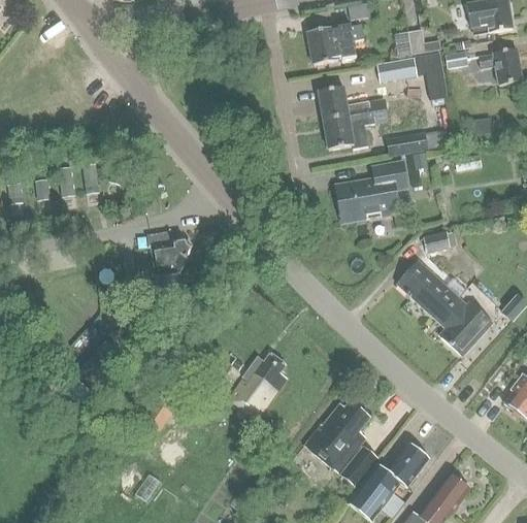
[(488,25),(489,32),(514,28),(508,0),(484,0),(465,3),(469,28),(488,25)]
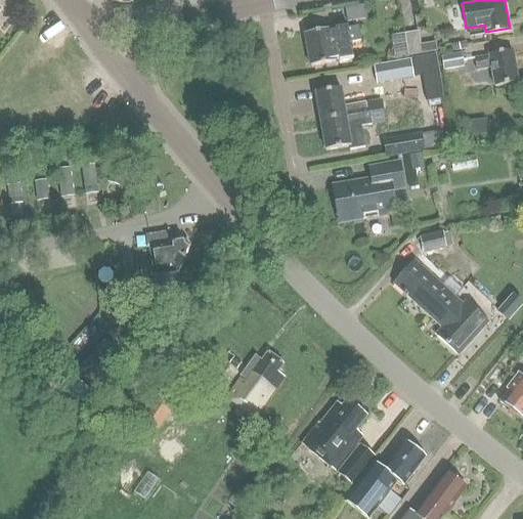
[(365,2),(346,5),(348,18),(368,15),(365,2)]
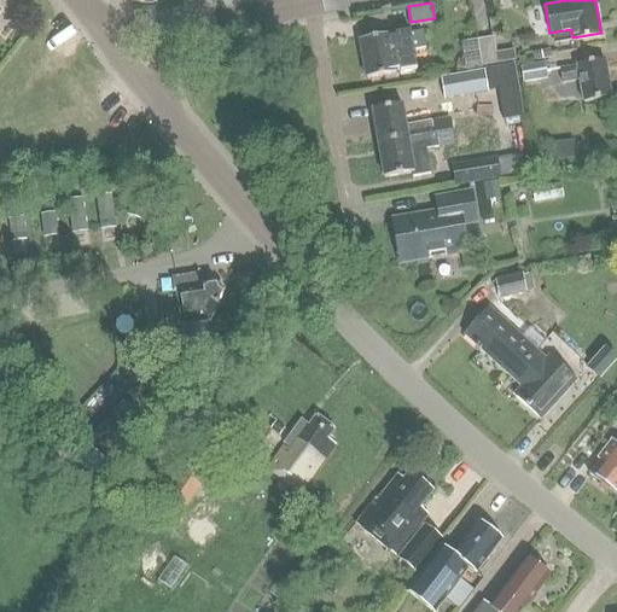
[(397,69),(396,66),(406,64),(407,68),(418,65),(414,46),(420,45),(420,44),(426,42),(424,28),(412,30),(411,27),(360,36),(367,75),(397,69)]
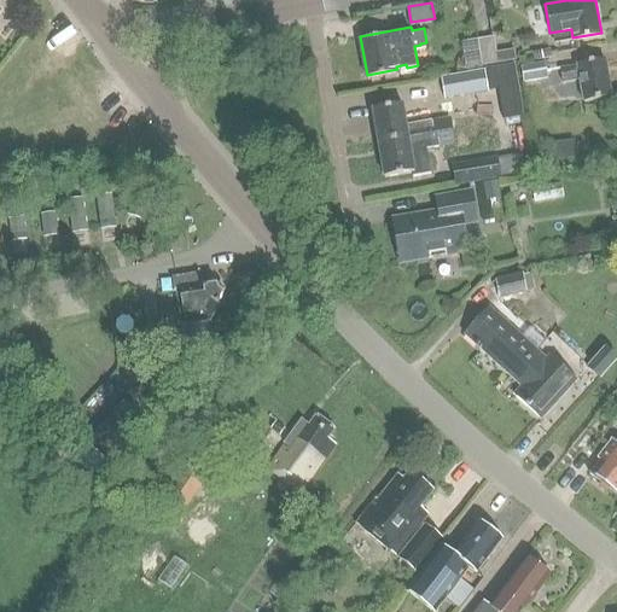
[(479,35),(483,63),(518,58),(516,46),(498,50),(495,33),(479,35)]
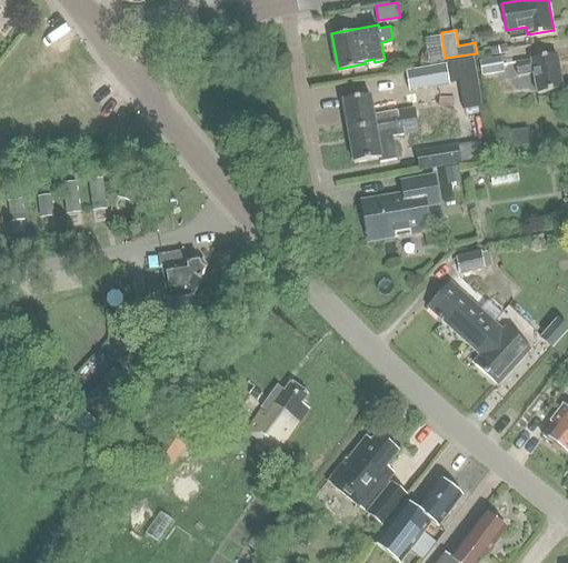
[(536,91),(564,87),(557,51),(529,57),(530,57),(515,59),(517,73),(532,70),(536,91)]
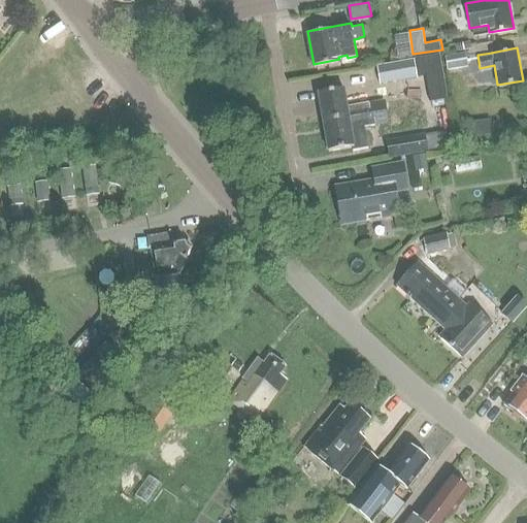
[(445,53),(448,67),(468,63),(466,50),(445,53)]
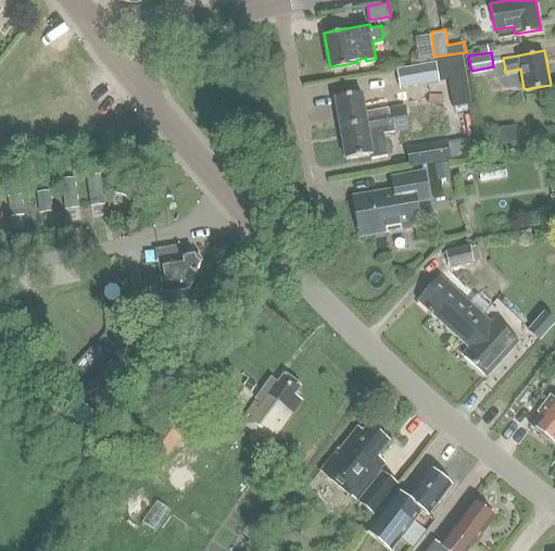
[(401,86),(440,78),(437,60),(398,66),(401,86)]
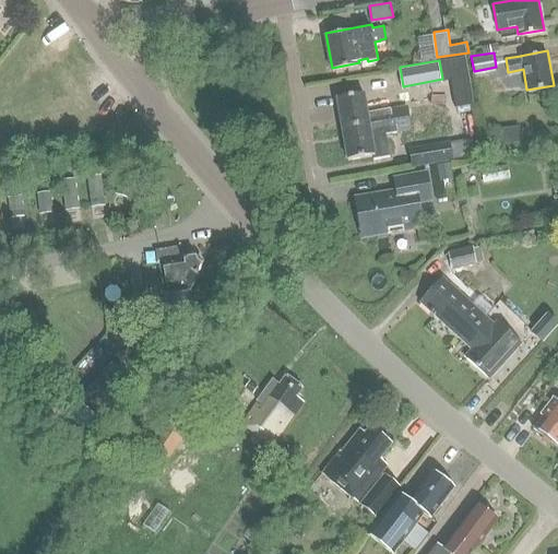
[(476,89),(473,67),(458,69),(461,91),(476,89)]
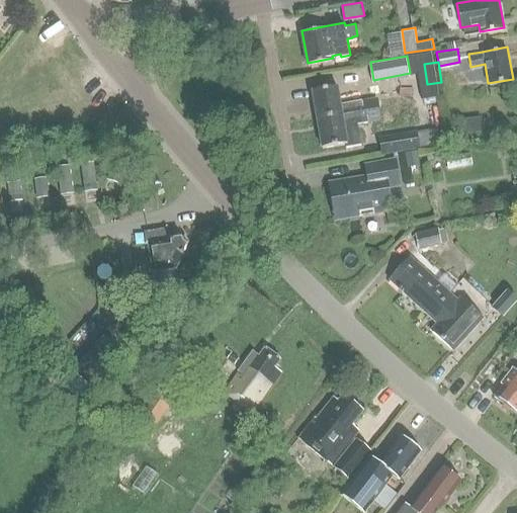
[(319,127),(368,119),(379,117),(378,107),(367,109),(365,97),(342,102),(339,84),(313,89),(319,127)]
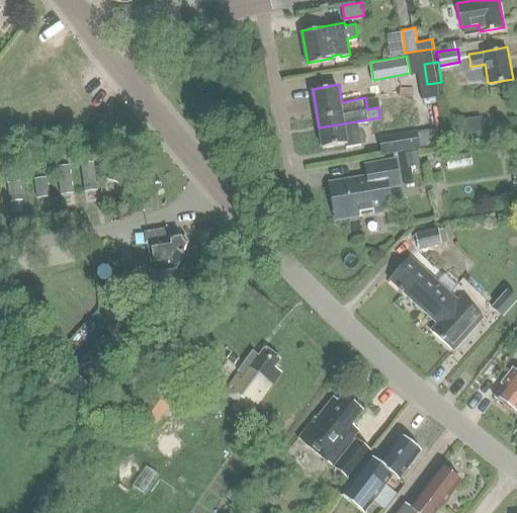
[(439,94),(438,84),(422,87),(424,96),(439,94)]
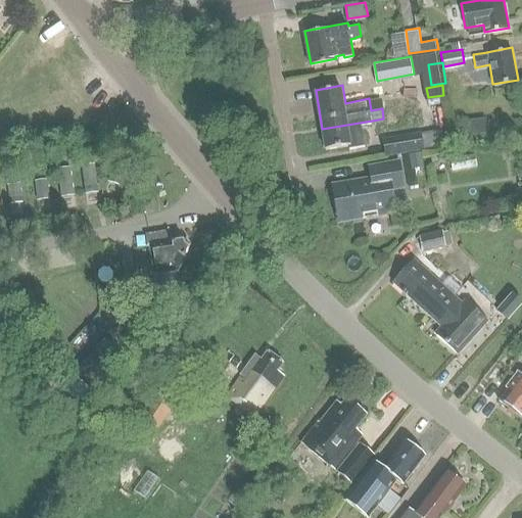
[(372,122),(372,121),(322,129),(326,147),(348,143),(349,147),(365,143),(362,124),(372,122)]
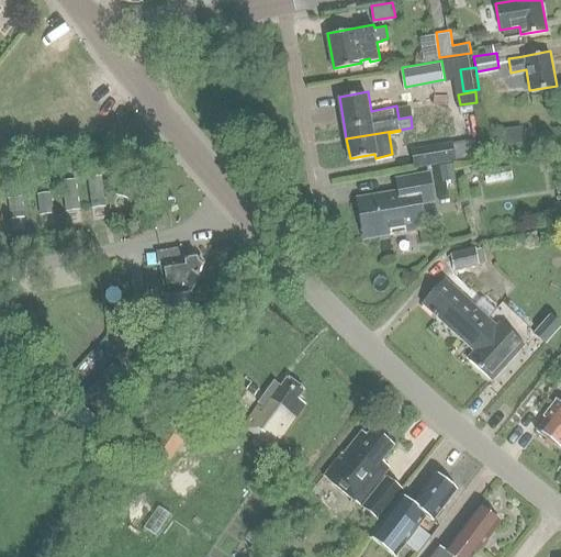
[(453,141),(456,158),(481,154),(478,136),(453,141)]
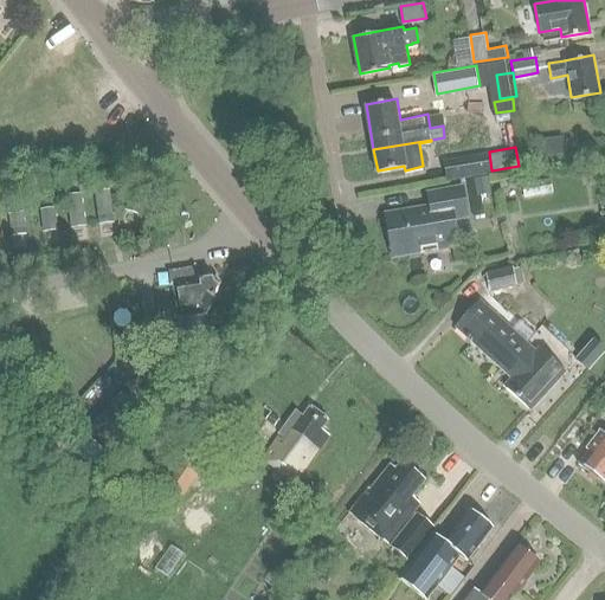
[(491,171),(489,152),(443,159),(446,179),(491,172),(491,171)]
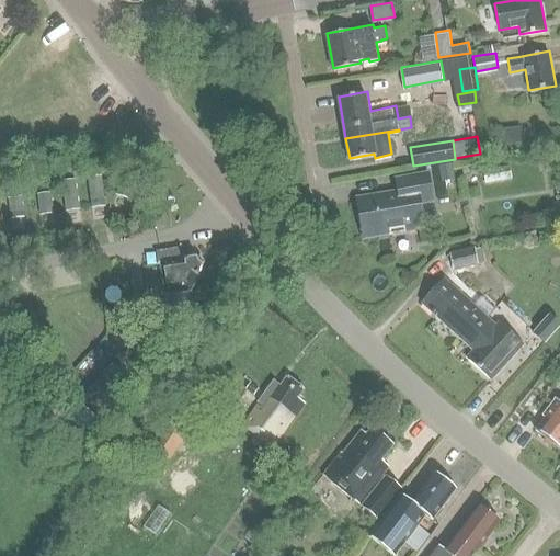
[(545,157),(546,169),(559,167),(558,156),(545,157)]
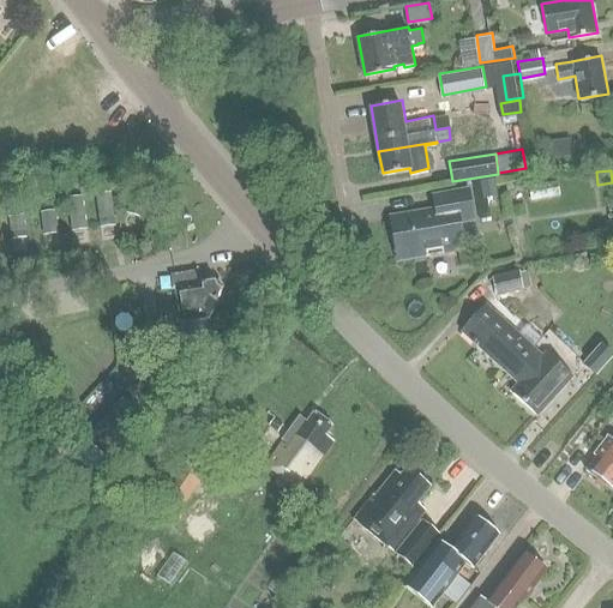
[(494,176),(480,179),(484,196),(497,193),(494,176)]
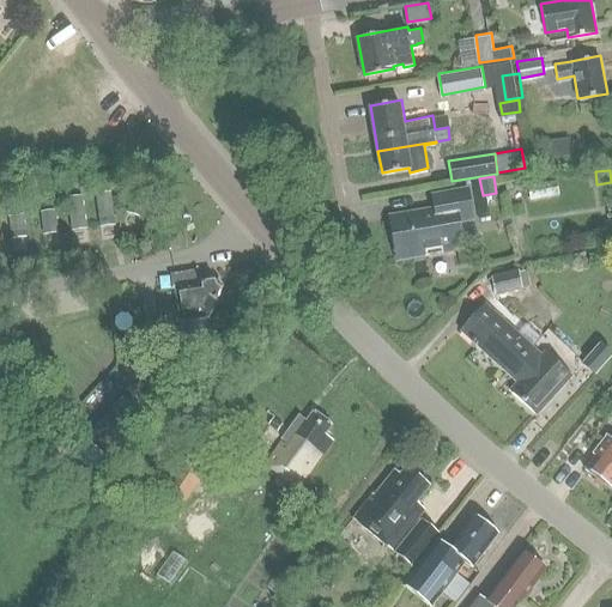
[(434,194),(436,208),(389,217),(391,218),(392,218),(398,253),(395,253),(397,254),(465,242),(460,219),(474,216),(470,186),(432,193),(432,194),(434,194)]
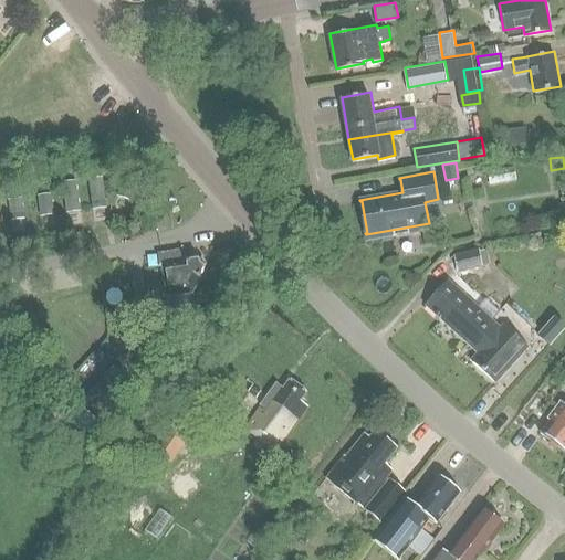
[(124,173),(119,188),(133,192),(137,178),(124,173)]
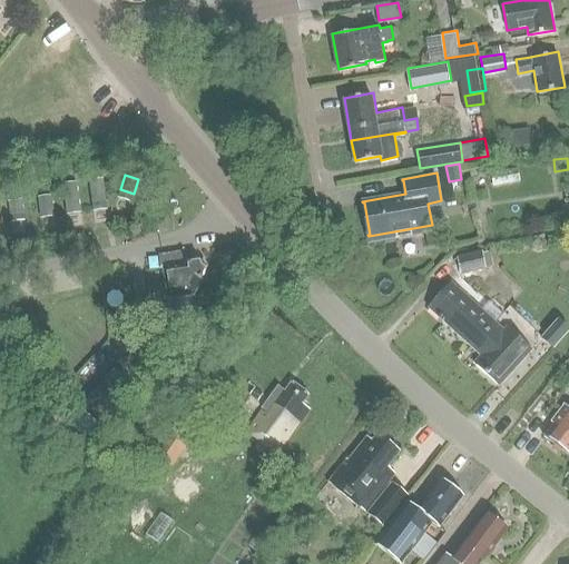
[(106,198),(104,176),(90,178),(94,200),(106,198)]
